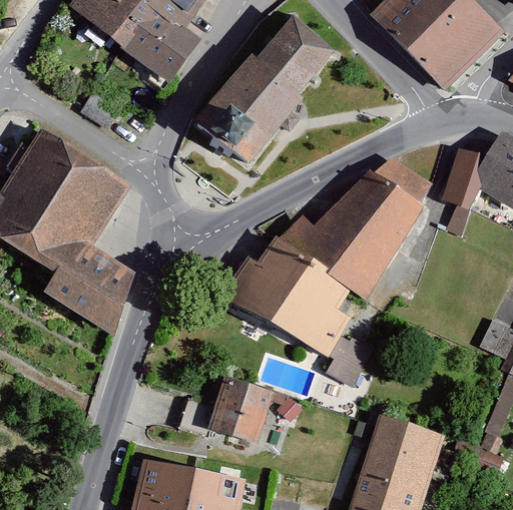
[(68,0),(65,4),(167,79),(199,37),(185,27),(205,0),(68,0)]
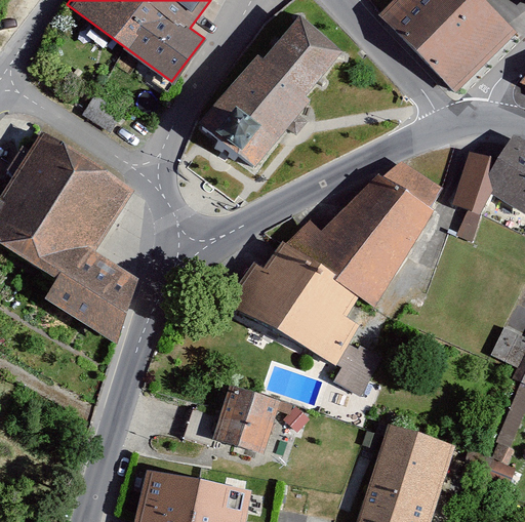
[(391,0),(377,12),(457,91),(515,32),(485,0),(391,0)]
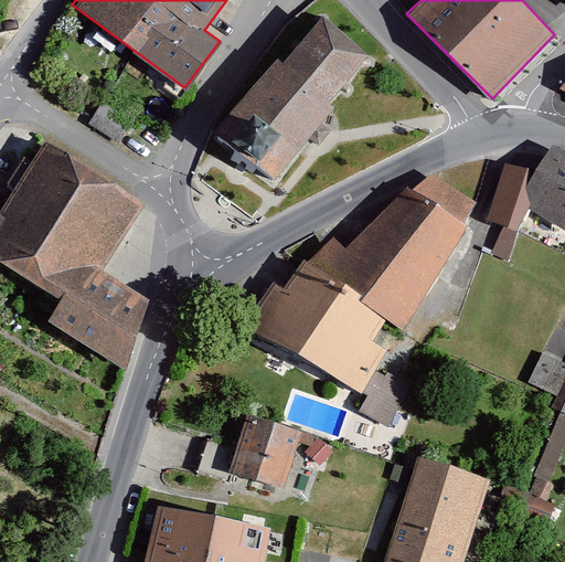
[(221,135),(279,182),(340,108),(334,104),(369,61),(322,23),(287,66),(281,61),(221,135)]
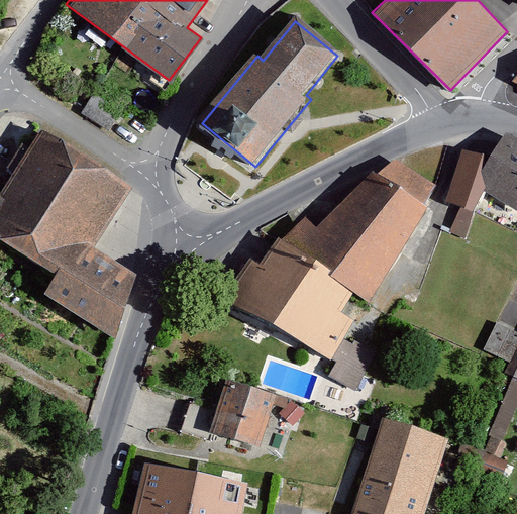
[(39,127),(0,188),(0,234),(57,268),(45,288),(114,332),(136,269),(95,241),(129,183),(39,127)]
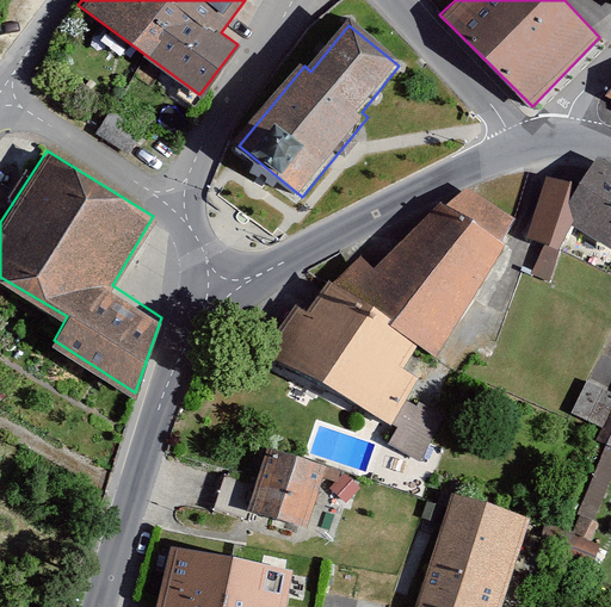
[(579,186),(547,173),(525,233),(563,247),(571,225),(610,246),(610,167),(597,160),(579,186)]
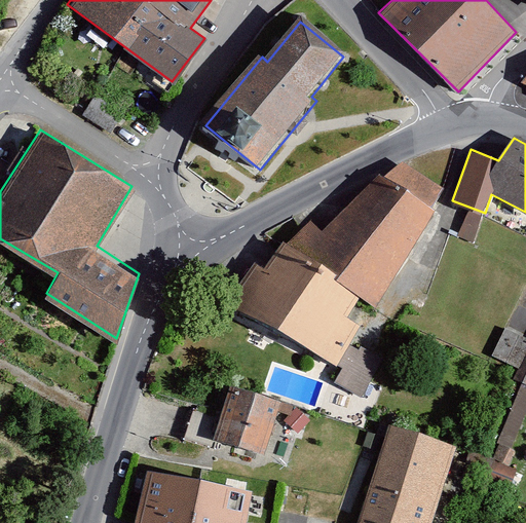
[(400,158),(386,177),(424,202),(437,184),(400,158)]
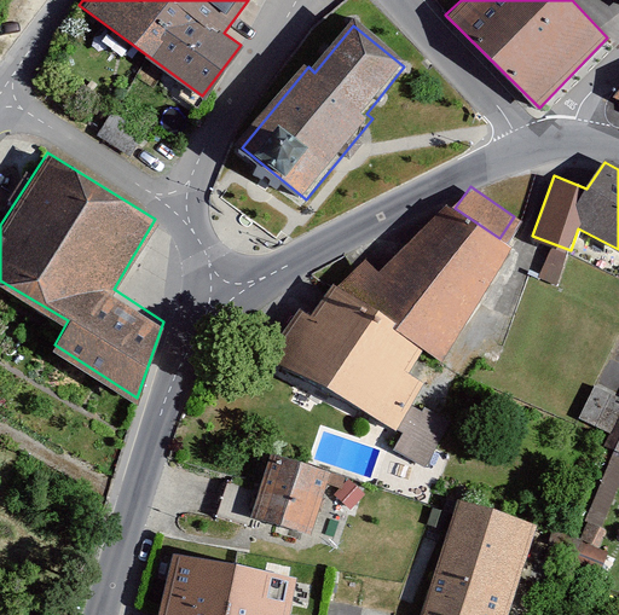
[(455,208),(446,203),(380,268),(363,257),(335,286),(429,344),(445,354),(513,247),(499,238),(455,208)]
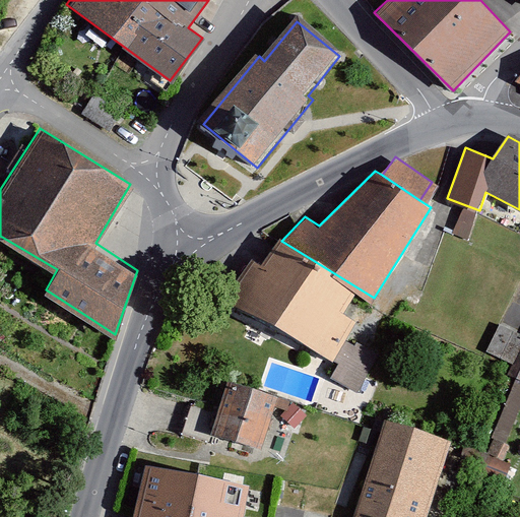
[(361,289),(281,241),(266,266),(255,259),(231,299),(332,363),(362,315),(349,308),(361,289)]
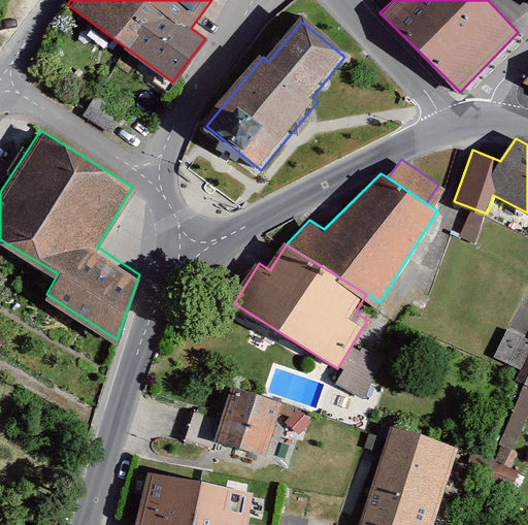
[(527,351),(516,376),(527,382),(527,351)]
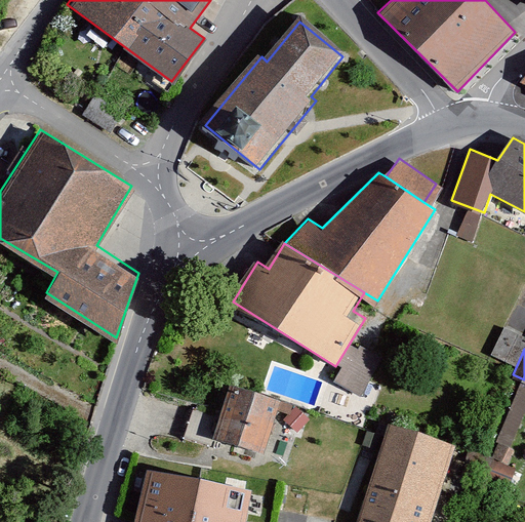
[(279,398),(230,384),(213,437),(263,452),(279,398)]
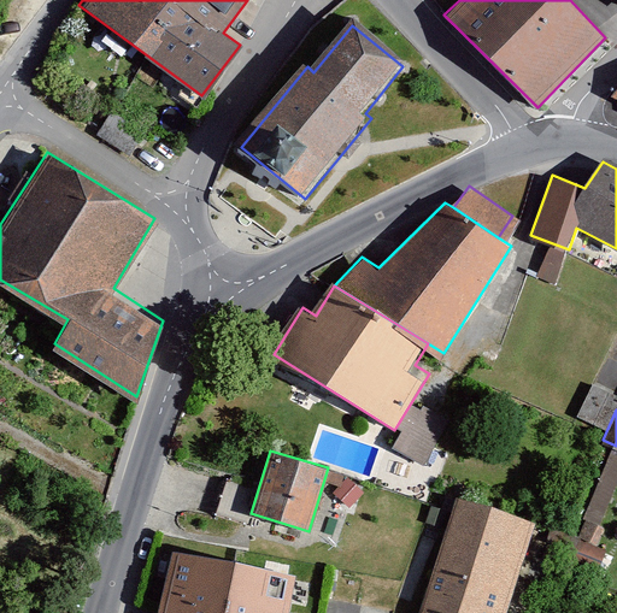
[(458,499),(417,612),(500,612),(532,524),(458,499)]
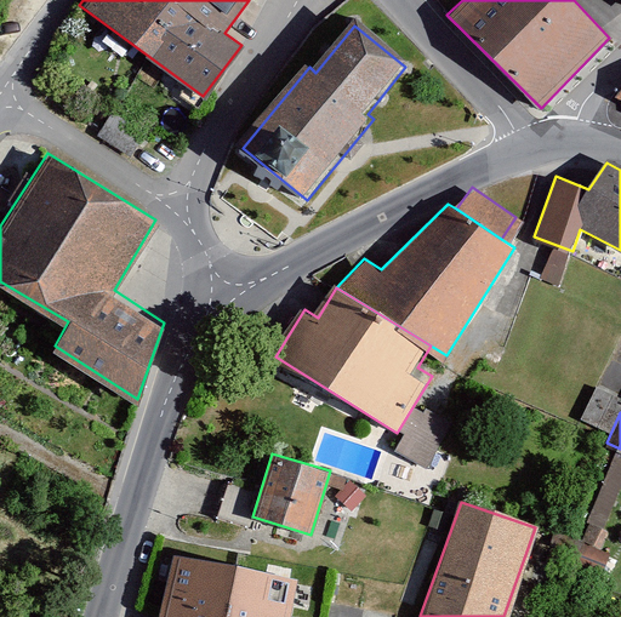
[(292,616),(300,586),(176,555),(159,616),(292,616)]
